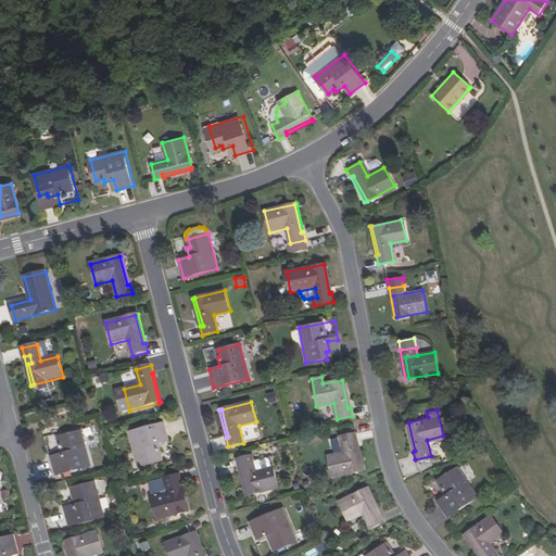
[(40,421),(38,412),(27,415),(29,424),(40,421)]
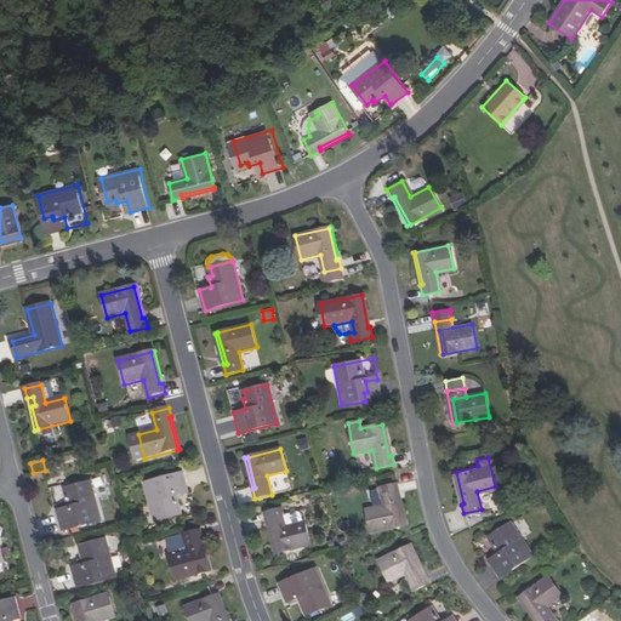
[(461,505),(463,503),(456,472),(454,472),(461,505)]
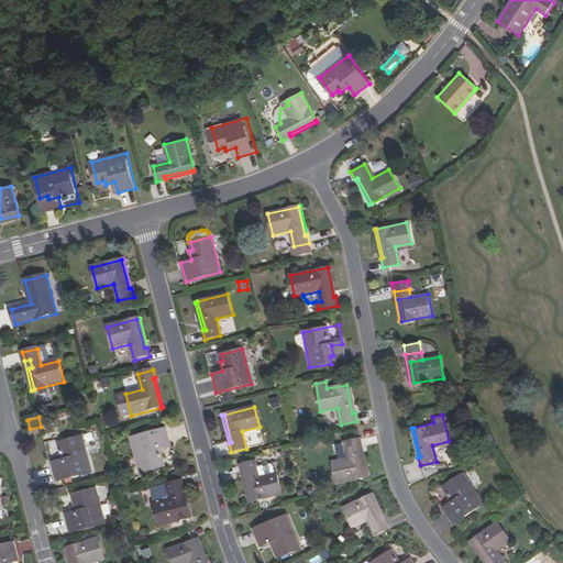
[(165,429),(130,438),(139,474),(161,468),(158,460),(162,459),(159,450),(170,448),(165,429)]
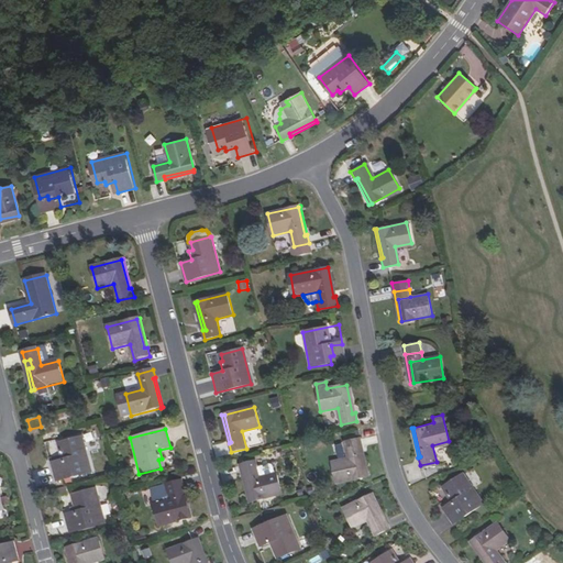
[(64,460),(53,462),(57,481),(94,472),(84,435),(63,441),(65,449),(62,450),(64,460)]
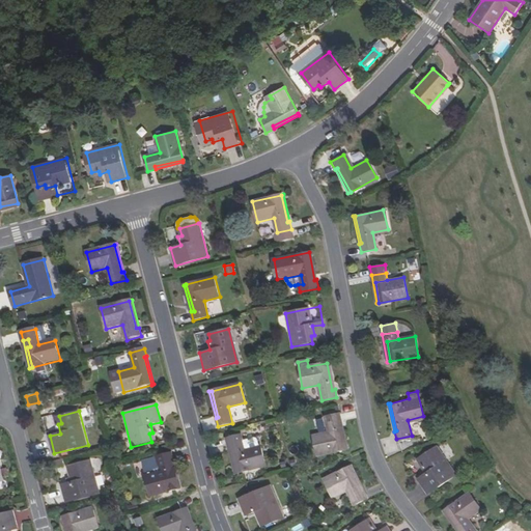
[(340,413),(326,416),(329,431),(313,435),(317,454),(345,449),(340,421),(342,421),(340,413)]
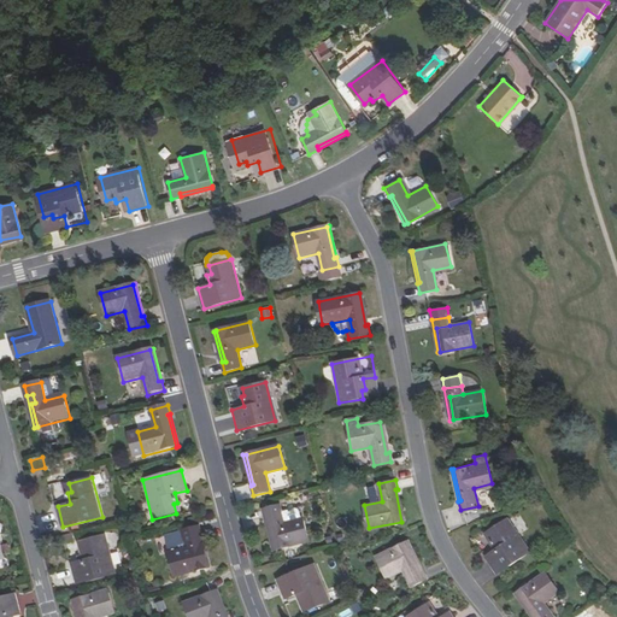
[(262,521),(264,519),(274,551),(305,542),(299,519),(295,519),(293,513),(291,512),(278,516),(275,506),(258,511),(262,521)]
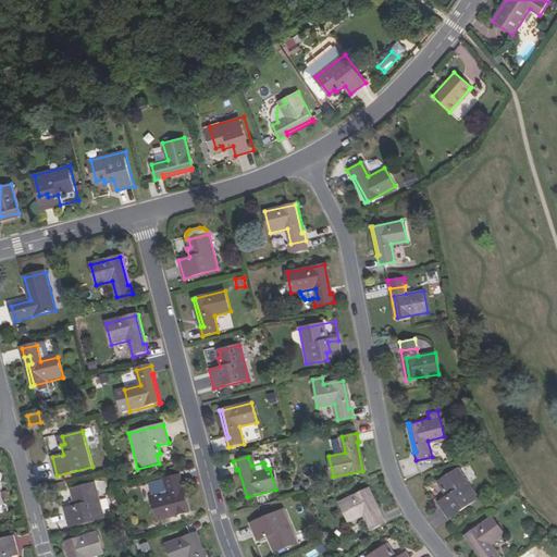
[(446,496),(437,502),(447,517),(478,498),(459,468),(440,479),(444,486),(442,489),(446,496)]
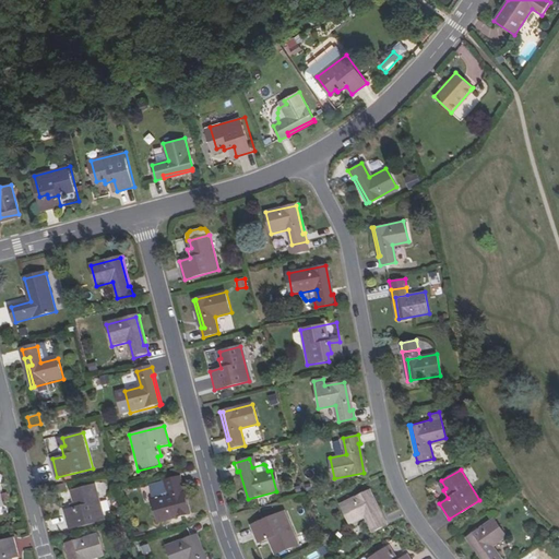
[(248,499),(239,471),(237,472),(245,500),(248,499)]
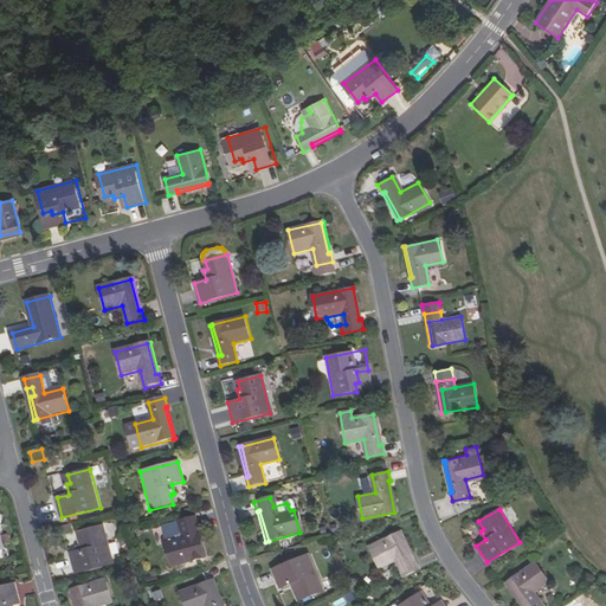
[(184,540),(167,543),(166,545),(172,566),(204,558),(195,528),(199,527),(197,517),(180,522),(184,540)]
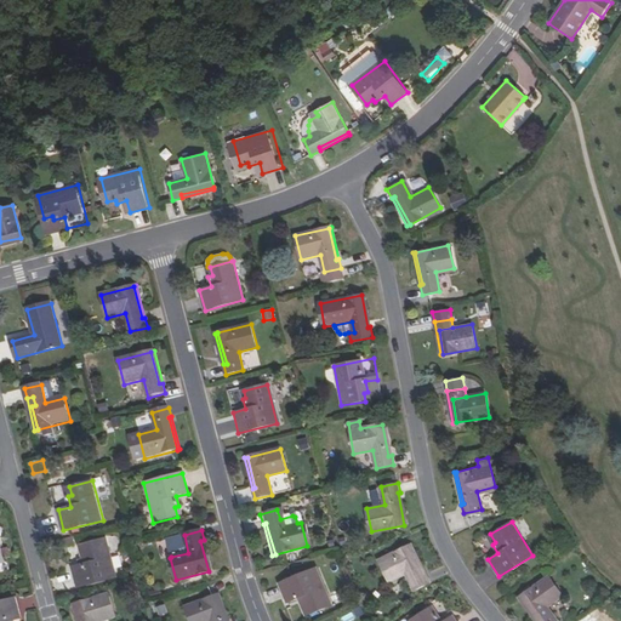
[(184,535),(166,540),(171,557),(188,553),(184,535)]
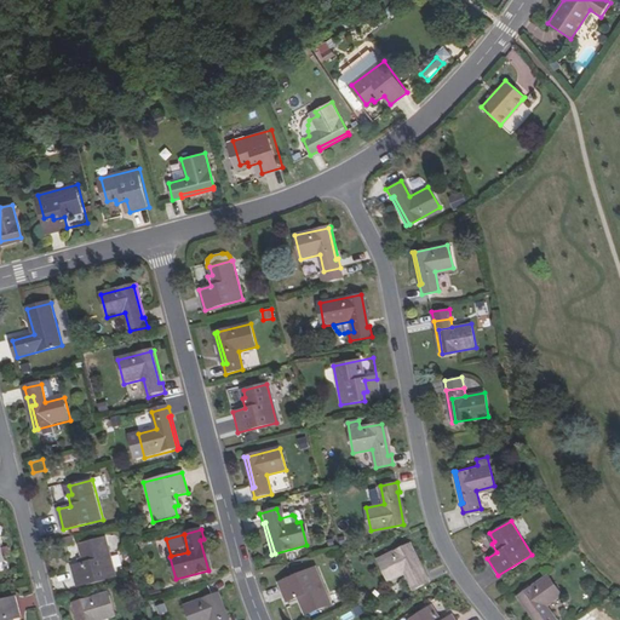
[(86,564),(73,568),(79,589),(118,578),(108,539),(84,545),(86,554),(84,555),(86,564)]
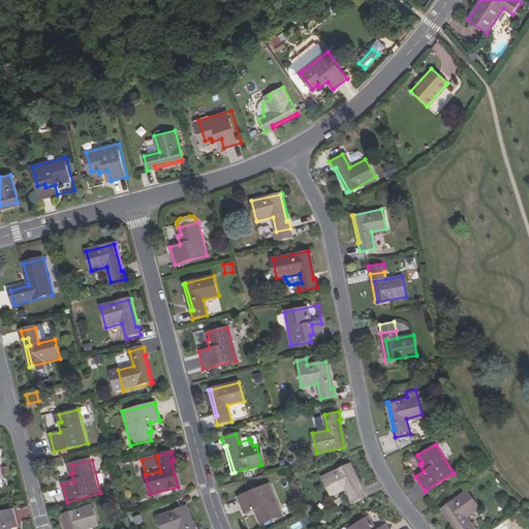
[(180,487),(174,460),(170,461),(178,487),(180,487)]
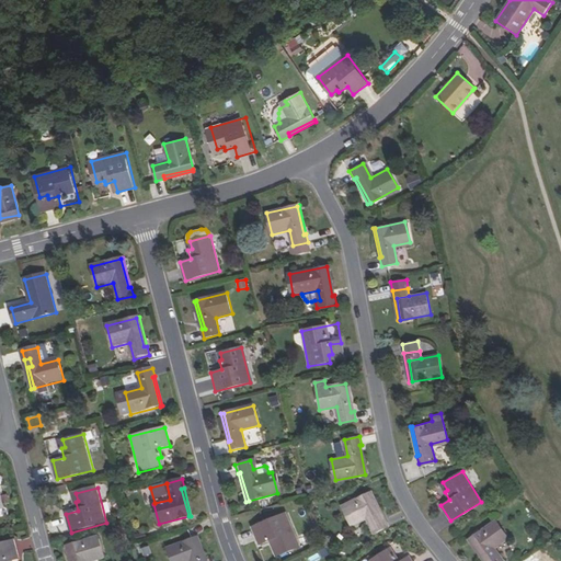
[(371,492),(357,499),(365,514),(350,522),(359,541),(387,527),(374,502),(376,500),(371,492)]
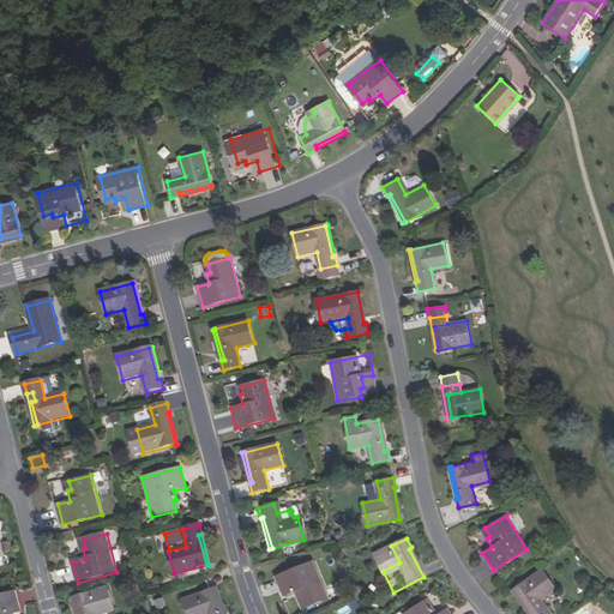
[(411,547),(409,549),(423,577),(426,577),(411,547)]
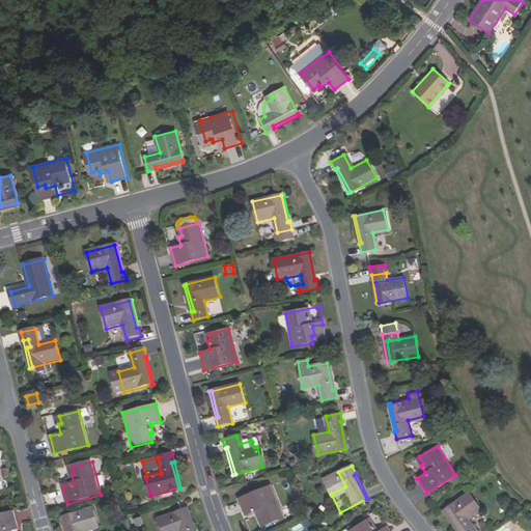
[(256,510),(246,514),(252,530),(253,530),(285,519),(272,486),(252,495),(255,501),(252,502),(256,510)]
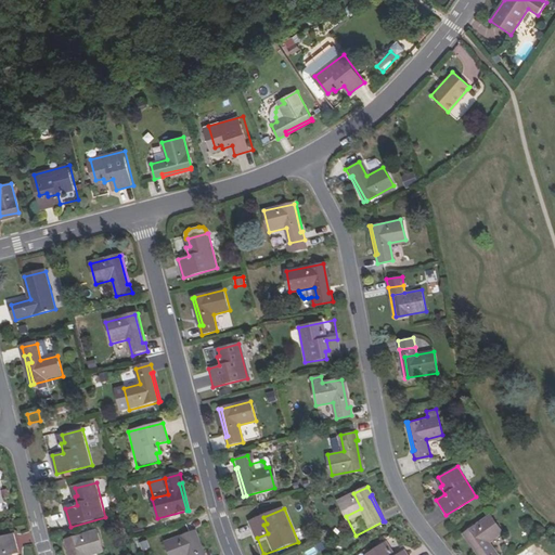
[(465,531),(480,554),(497,554),(488,541),(502,531),(490,515),(465,531)]
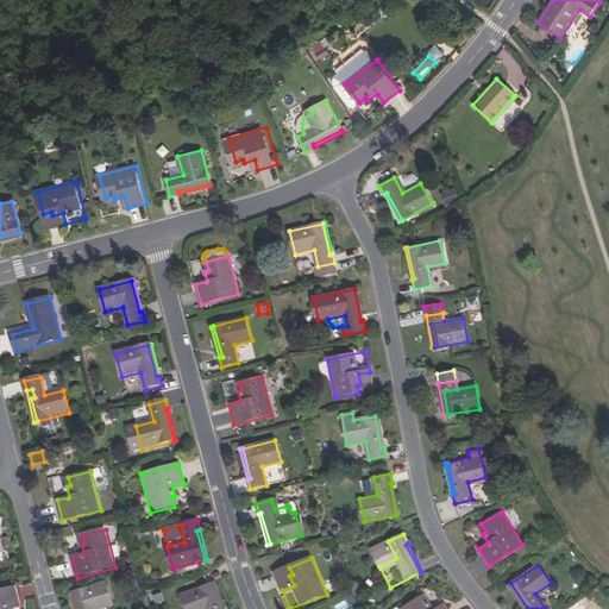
[(108,581),(75,590),(81,608),(95,608),(114,604),(108,581)]
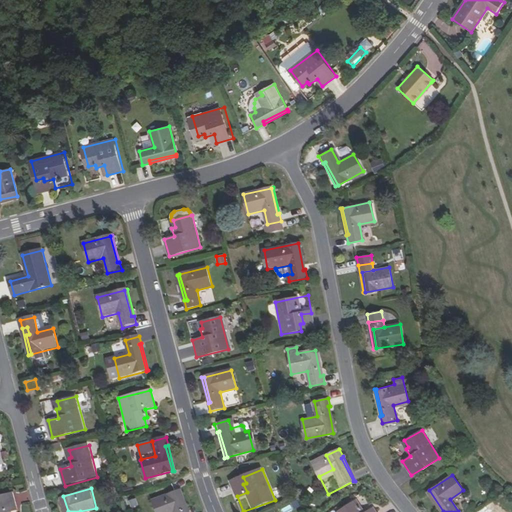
[(190,511),(181,489),(179,490),(187,511),(190,511)]
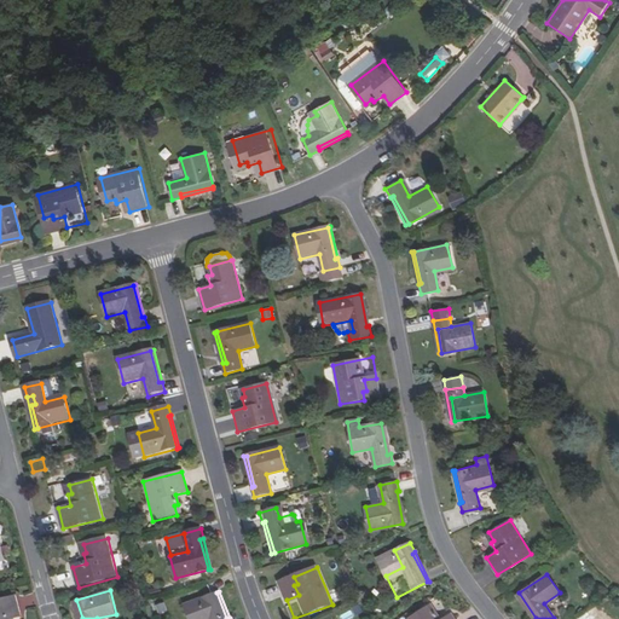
[(226,618),(217,593),(185,605),(190,618),(226,618)]
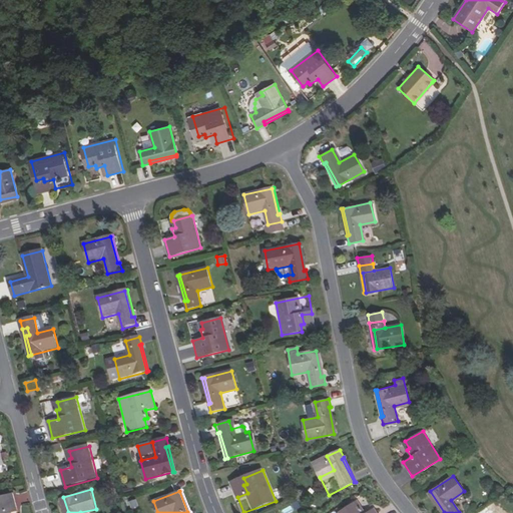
[(441,512),(444,512),(430,491),(428,492),(441,512)]
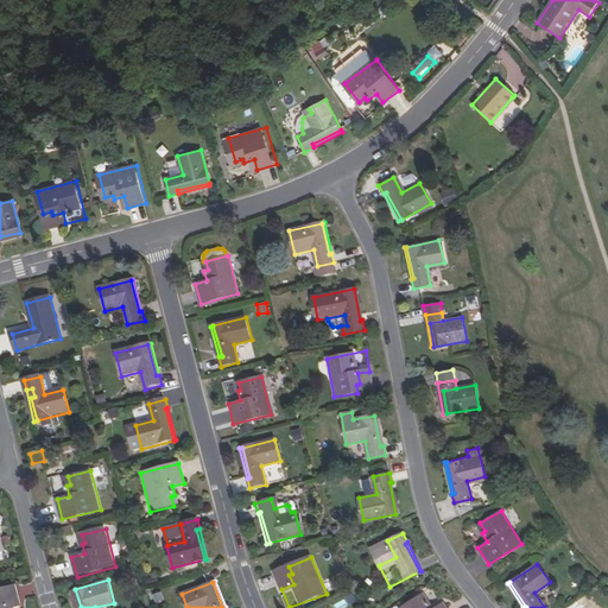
[(14,586),(0,588),(0,607),(7,607),(19,606),(14,586)]
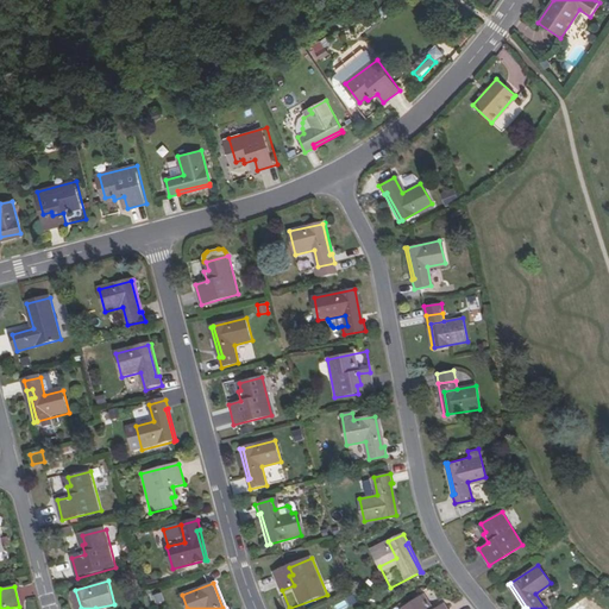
[(433,589),(400,608),(438,608),(444,607),(433,589)]
